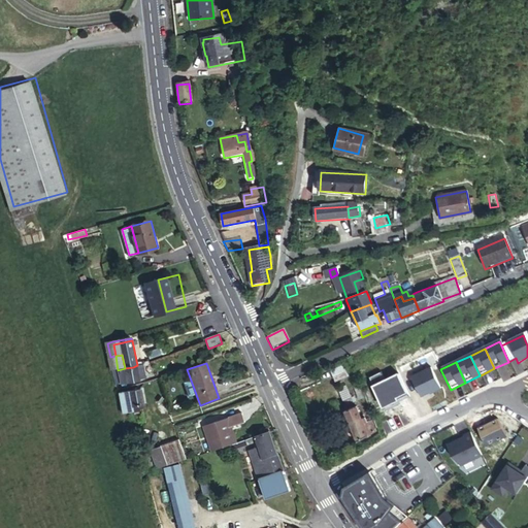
[(142,365),(142,364),(137,365),(133,367),(125,368),(118,370),(121,386),(146,381),(144,367),(143,367),(142,365)]
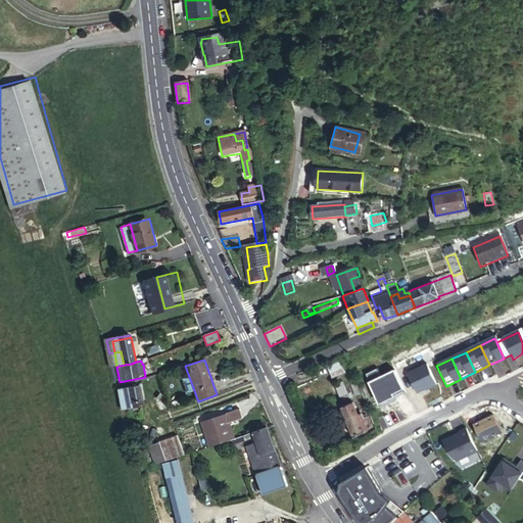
[(339,364),(327,369),(330,379),(343,374),(339,364)]
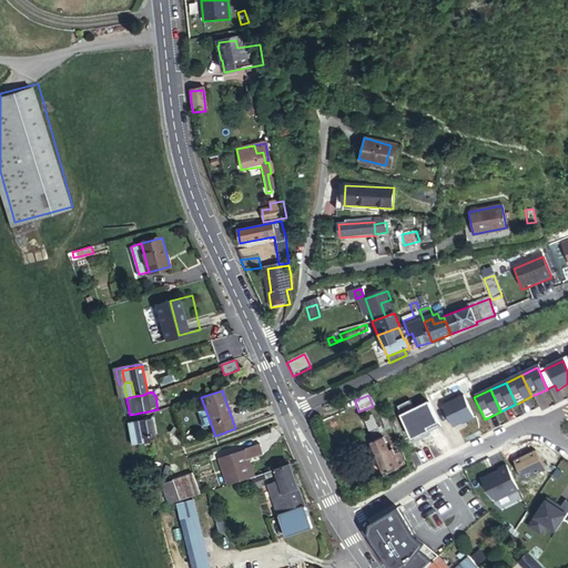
[(463,397),(442,408),(453,428),(465,423),(465,424),(474,419),(463,397)]
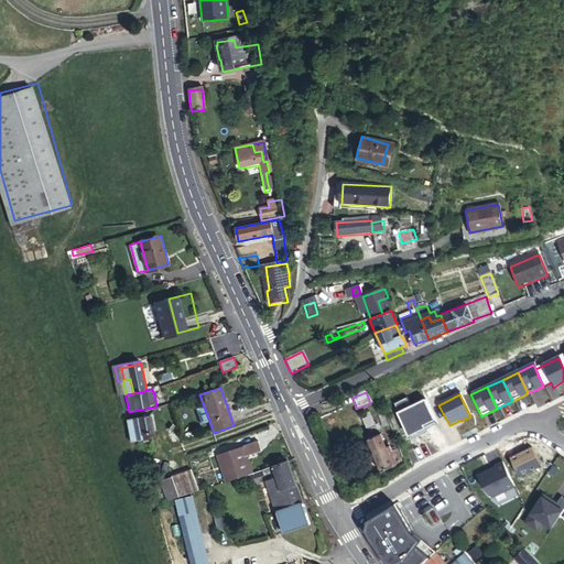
[(424,400),(412,407),(408,397),(396,403),(413,438),(437,426),(424,400)]
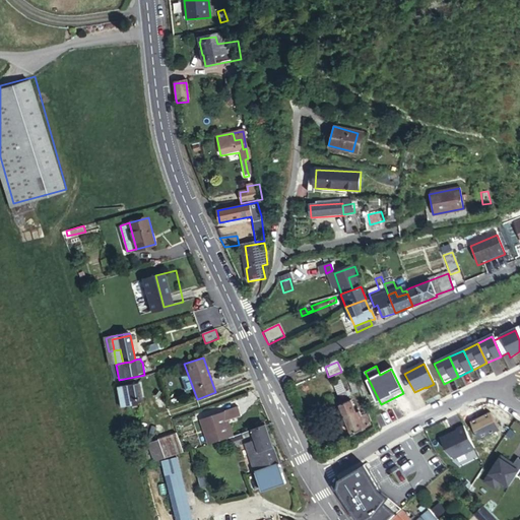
[(359,393),(353,380),(347,383),(351,395),(359,393)]
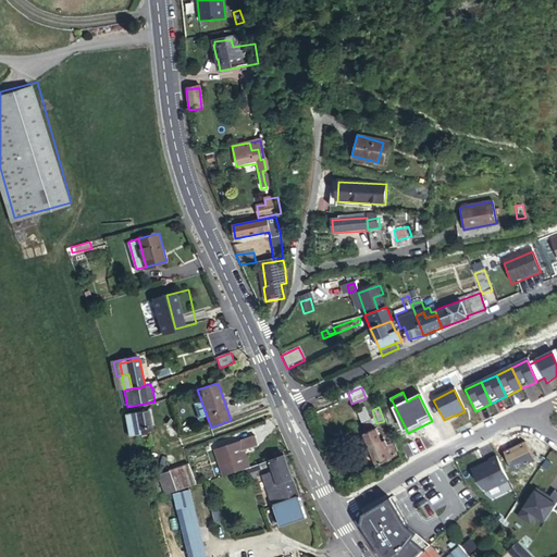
[(369,421),(366,412),(363,408),(357,411),(363,428),(373,424),(372,420),(369,421)]
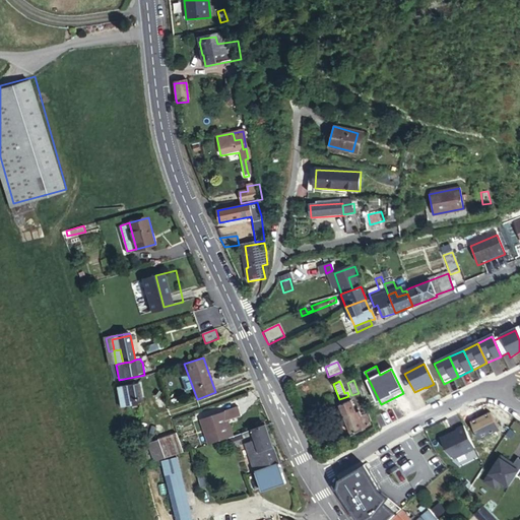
[(351,395),(347,383),(341,385),(344,393),(347,392),(348,396),(351,395)]
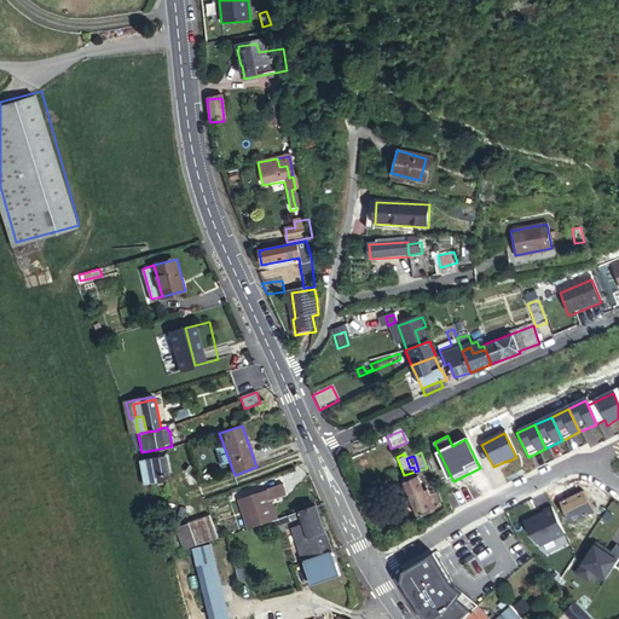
[(165,458),(139,462),(143,485),(168,480),(165,458)]
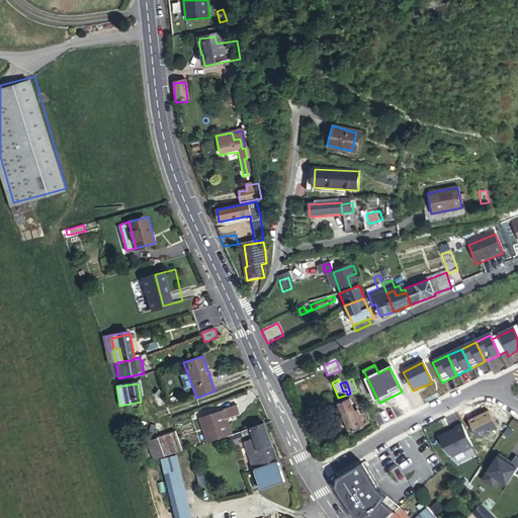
[(370,425),(365,414),(358,416),(357,413),(353,414),(348,401),(337,405),(348,433),(370,425)]
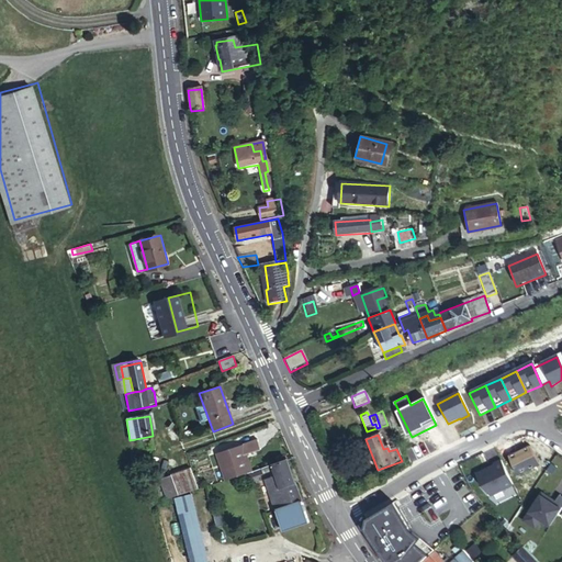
[(243,474),(254,471),(247,454),(261,449),(257,440),(216,453),(225,481),(243,474)]
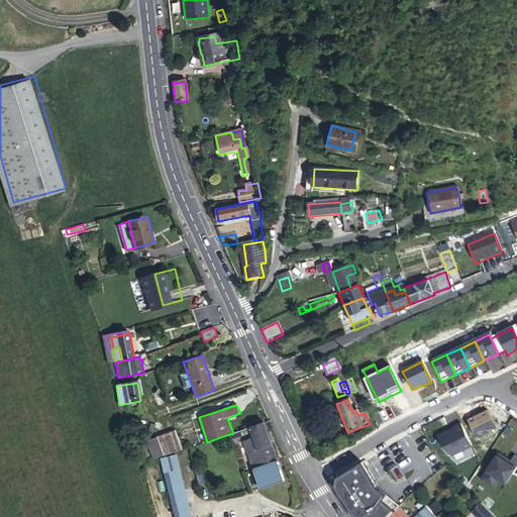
[(264,423),(250,427),(252,433),(253,438),(263,466),(277,461),(277,459),(273,451),(271,446),(270,444),(264,423)]
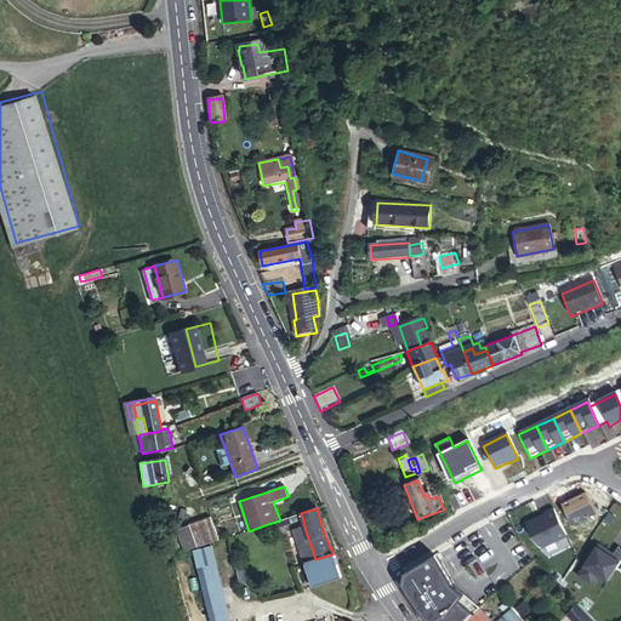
[(543,514),(523,524),(528,533),(541,546),(564,535),(552,508),(542,513),(543,514)]
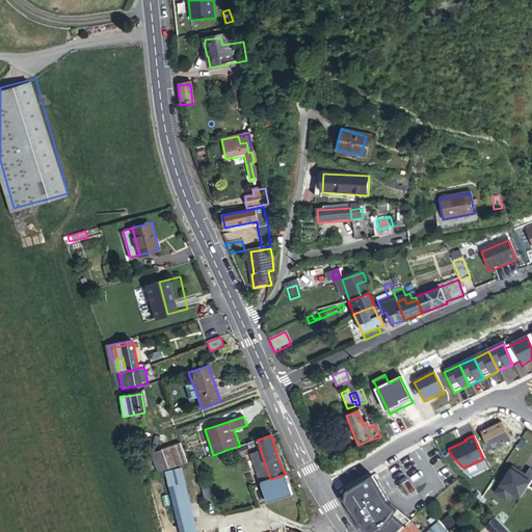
[(258,440),(240,446),(230,449),(233,458),(240,456),(239,452),(260,446),(258,440)]
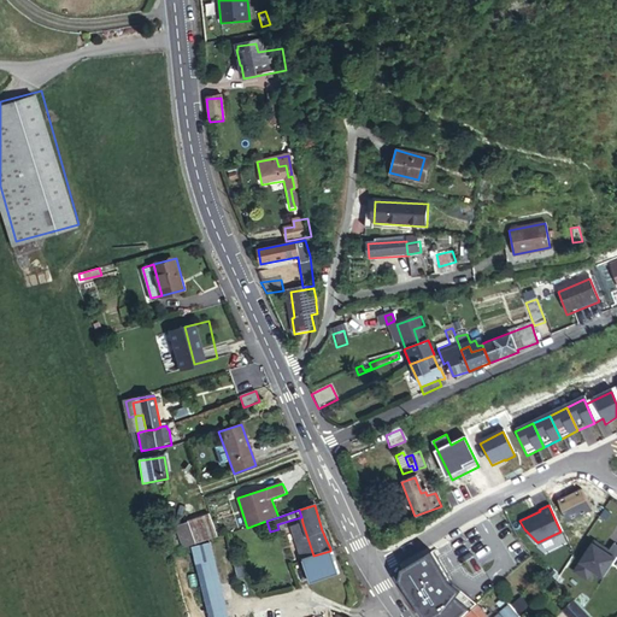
[(218,539),(210,513),(188,521),(197,545),(218,539)]
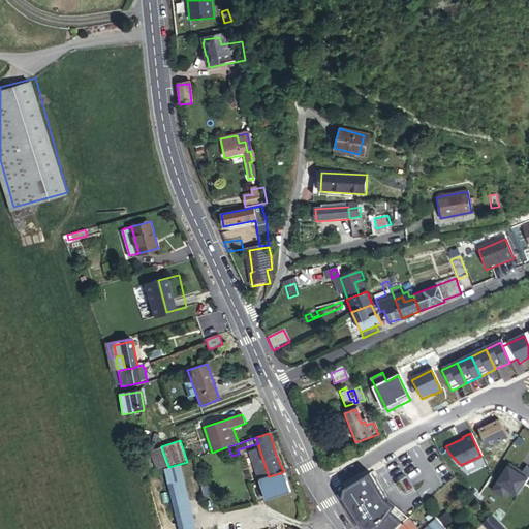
[(258,480),(260,479),(269,476),(259,448),(249,452),(258,480)]
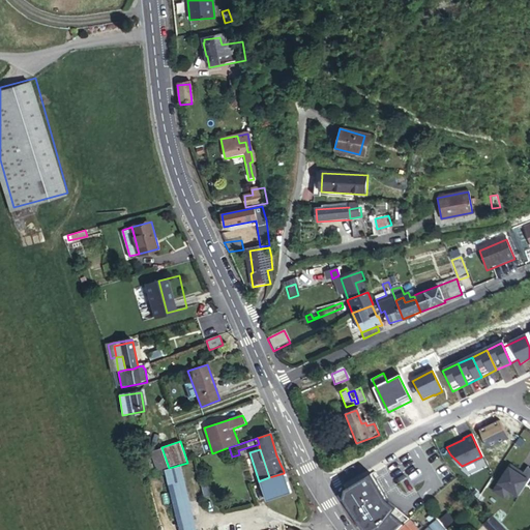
[(507,464),(490,490),(504,499),(509,492),(518,498),(526,486),(529,478),(529,469),(527,468),(521,476),(516,473),(518,471),(507,464)]
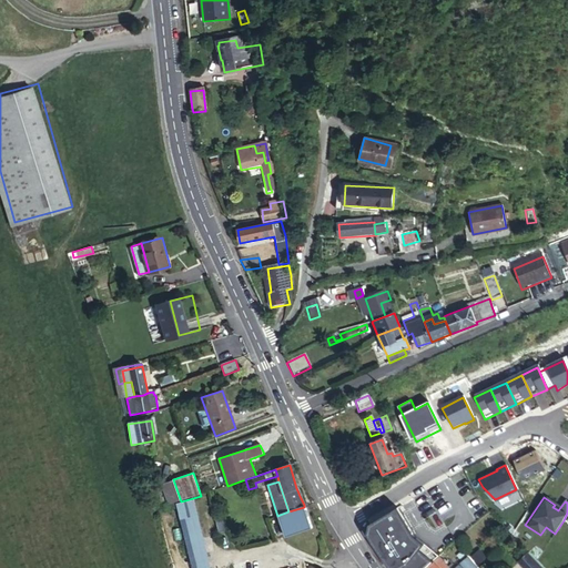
[(192,567),(210,567),(193,501),(176,505),(192,567)]
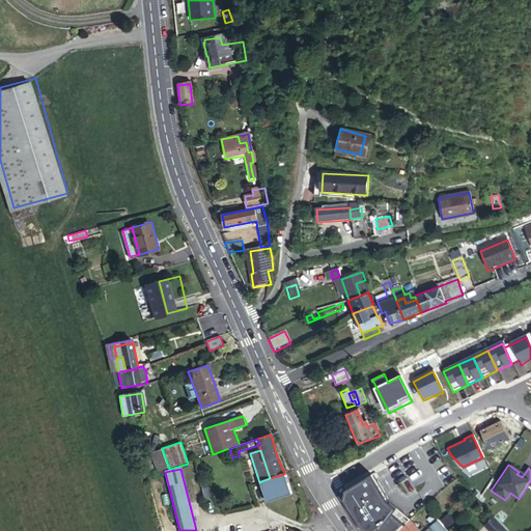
[(262,482),(285,475),(284,474),(270,478),(261,481),(262,482)]
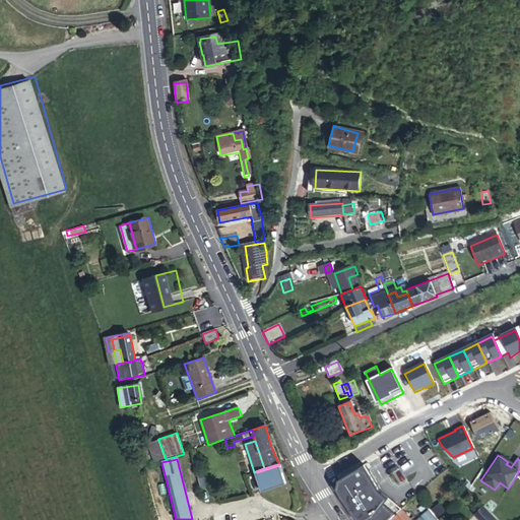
[(279,466),(279,465),(257,472),(263,491),(285,483),(279,466)]
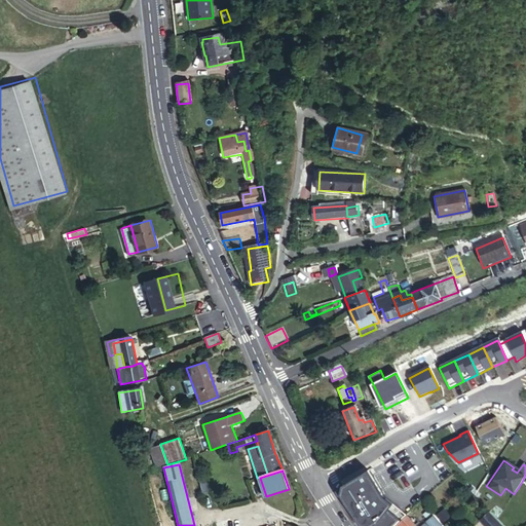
[(369,471),(341,488),(339,496),(360,525),(395,525),(407,516),(408,514),(383,494),(369,471)]
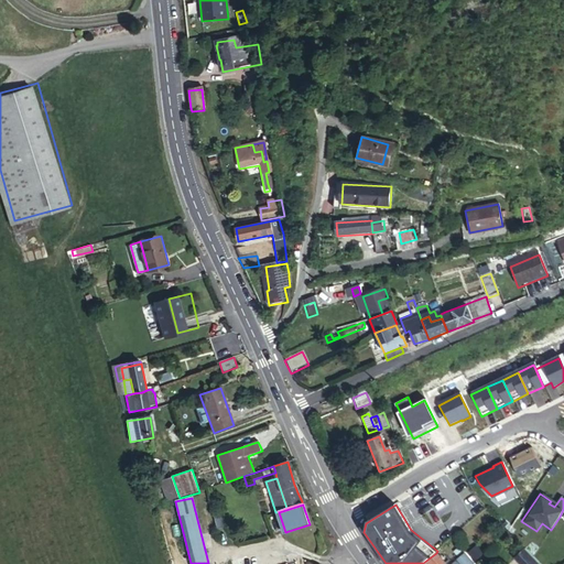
[(226,529),(223,513),(214,516),(218,531),(226,529)]
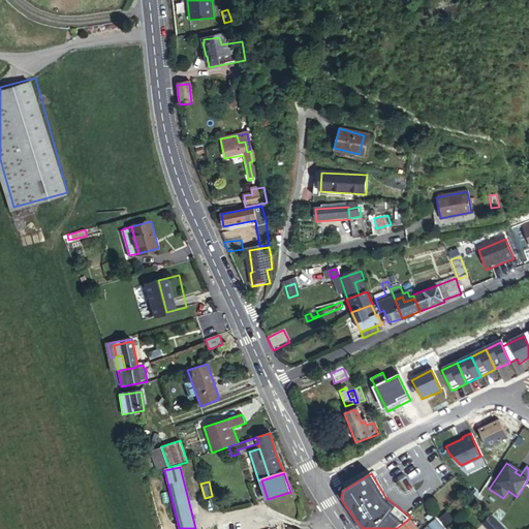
[(443,516),(437,521),(443,527),(448,522),(443,516)]
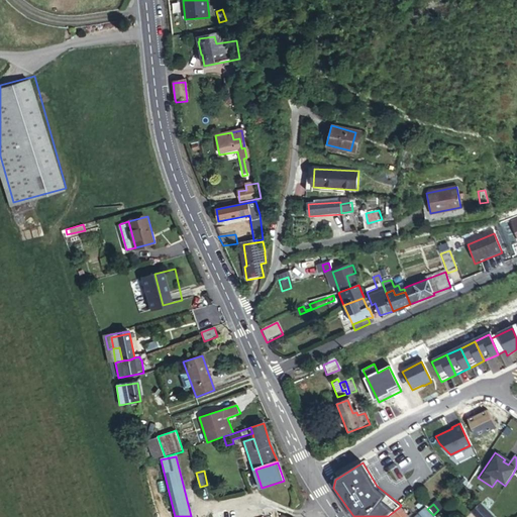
[(489,516),(480,507),(471,516),(489,516)]
